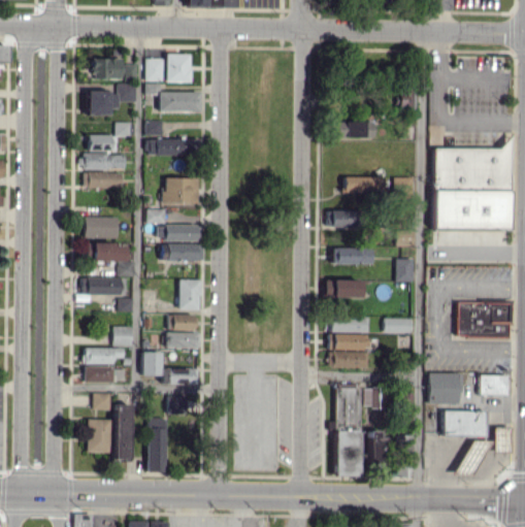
[(190,81),(191,54),(166,54),(165,81),(190,81)]
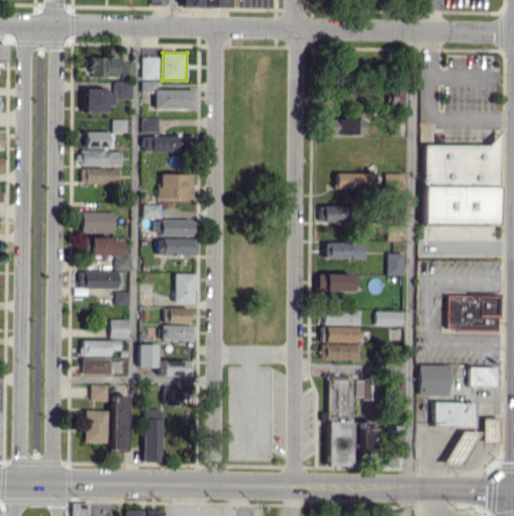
[(91,78),(119,78),(119,57),(91,57),(91,78)]
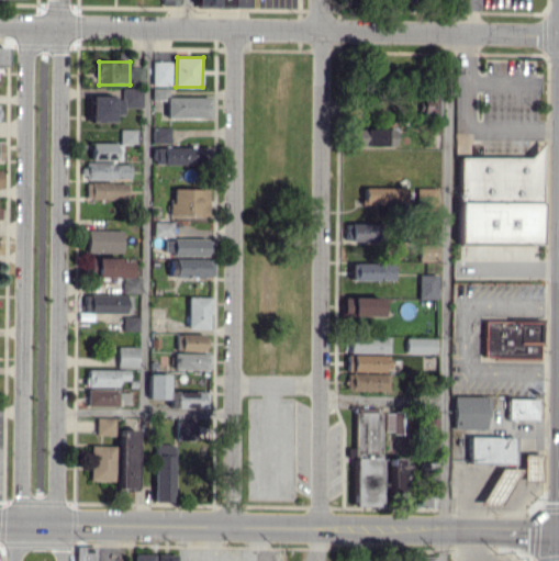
[(174,63),(155,63),(155,86),(174,86),(174,63)]
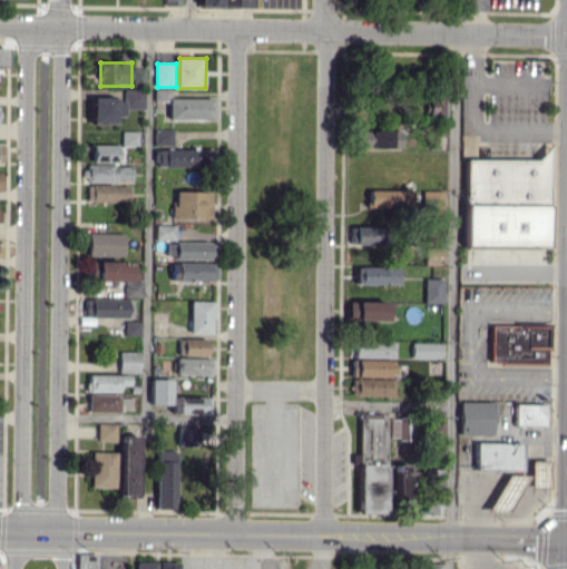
[(147,69),(135,69),(135,88),(147,88),(147,69)]
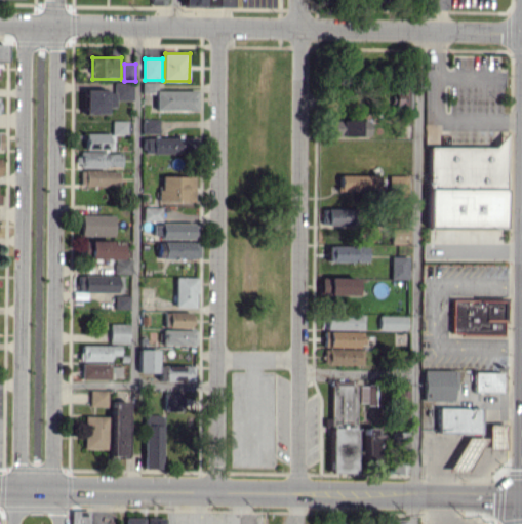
[(135,101),(135,83),(116,83),(117,91),(86,91),(86,115),(109,114),(109,109),(116,109),(116,102),(135,101)]
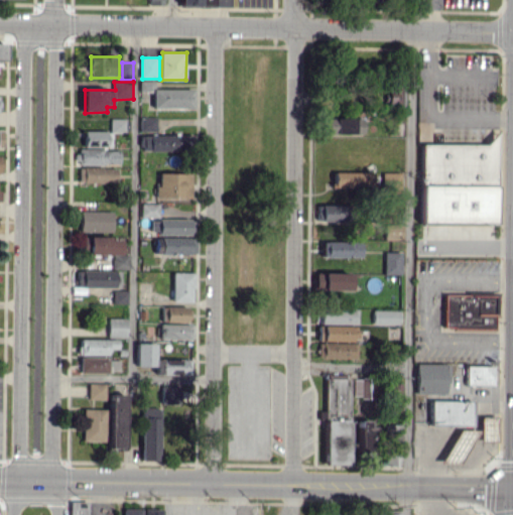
[(405,106),(404,90),(386,91),(386,107),(405,106)]
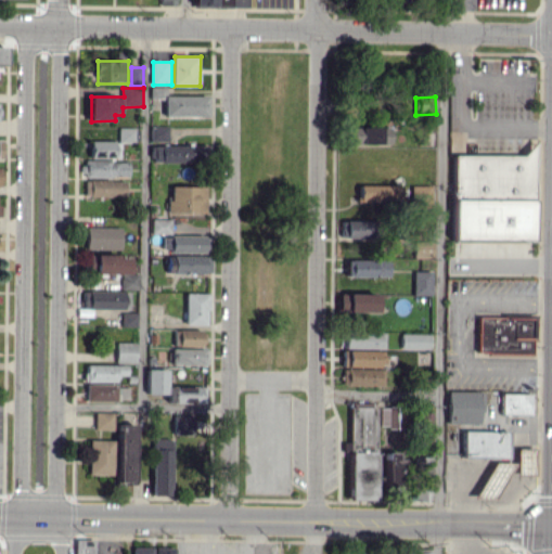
[(171,127),(153,127),(153,142),(171,142),(171,127)]
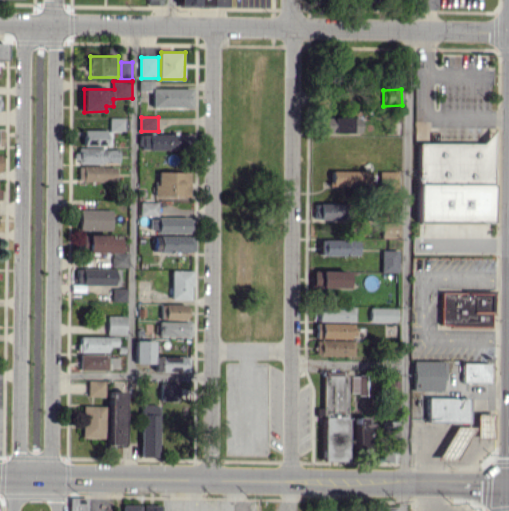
[(362,134),(362,118),(324,117),(324,133),(362,134)]
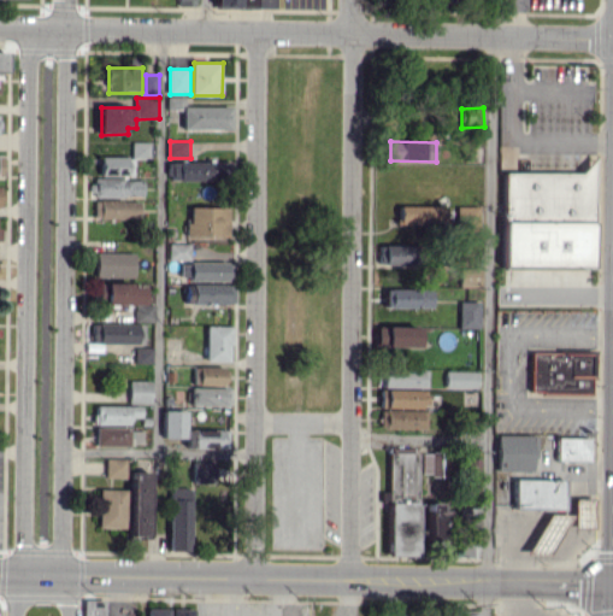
[(102,176),(136,176),(136,159),(153,159),(153,144),(135,144),(135,158),(104,158),(102,176)]
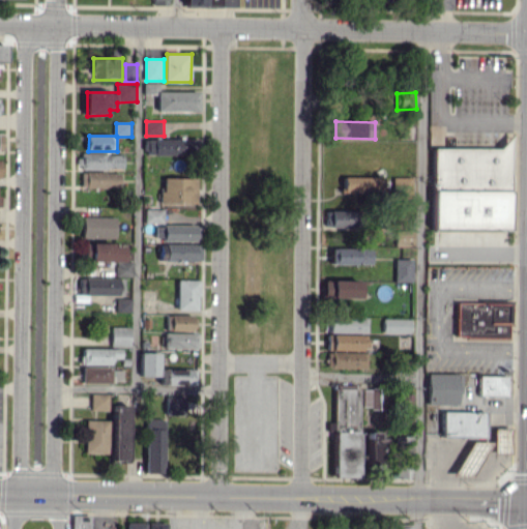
[(435,149),(435,231),(513,231),(513,133),(502,133),(502,149),(435,149)]
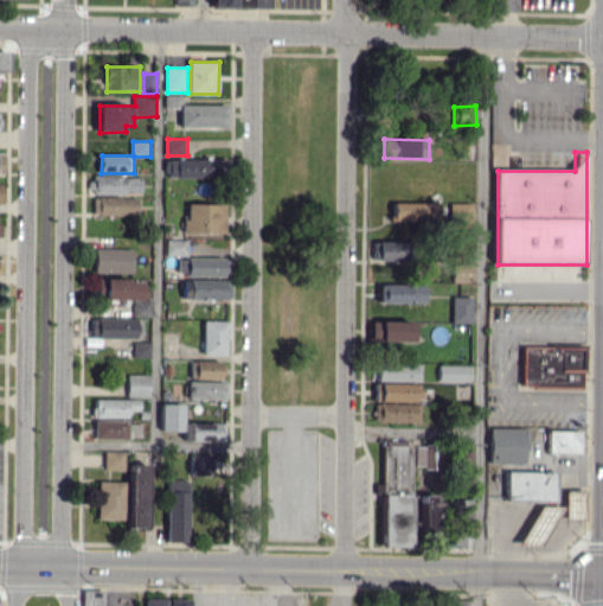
[(232,159),(168,160),(170,178),(232,177),(232,159)]
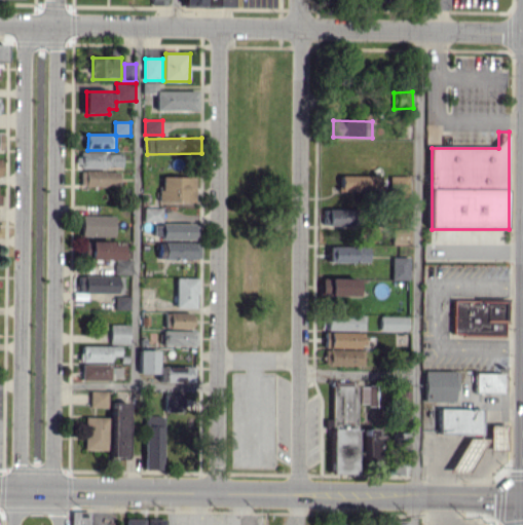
[(83,167),(124,169),(125,153),(83,152),(83,167)]
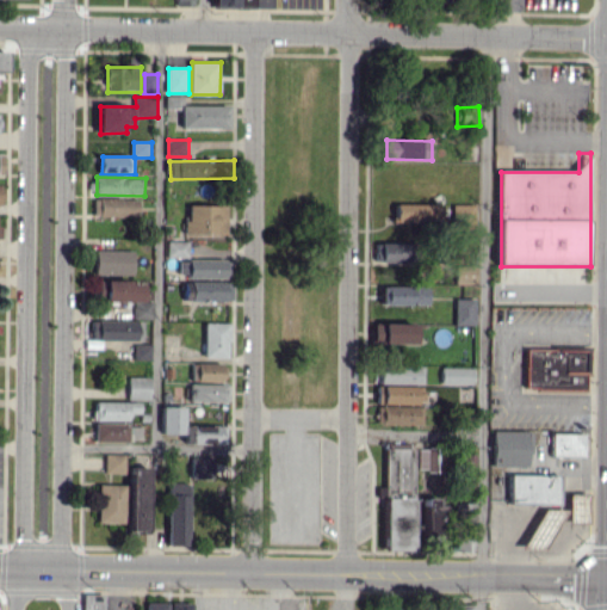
[(97,199),(95,216),(141,217),(141,199),(97,199)]
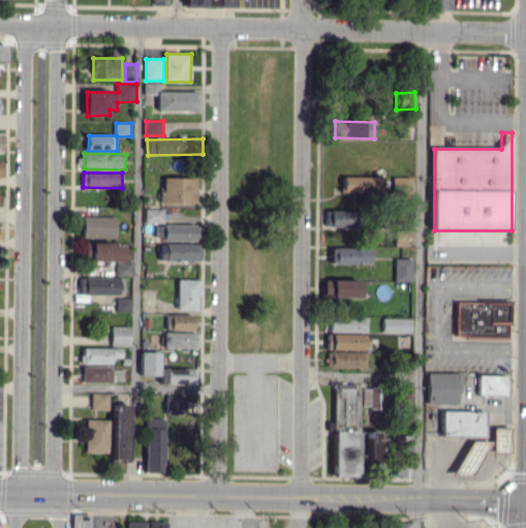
[(376,177),(345,178),(345,193),(377,193),(376,177)]
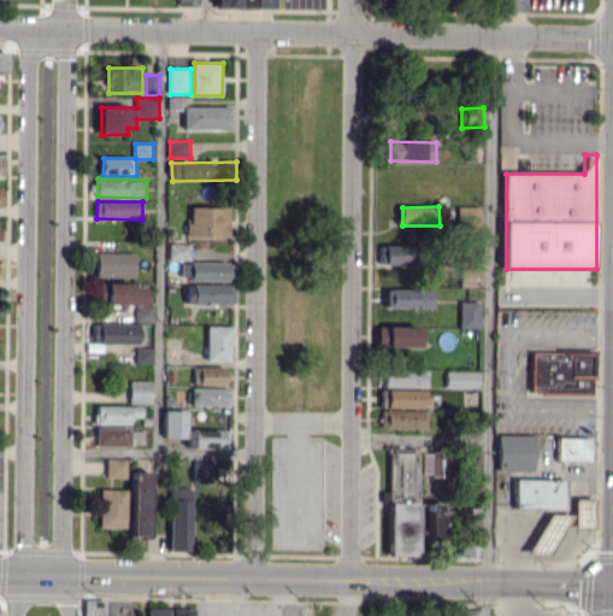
[(483,206),(460,207),(460,233),(483,233),(483,206)]
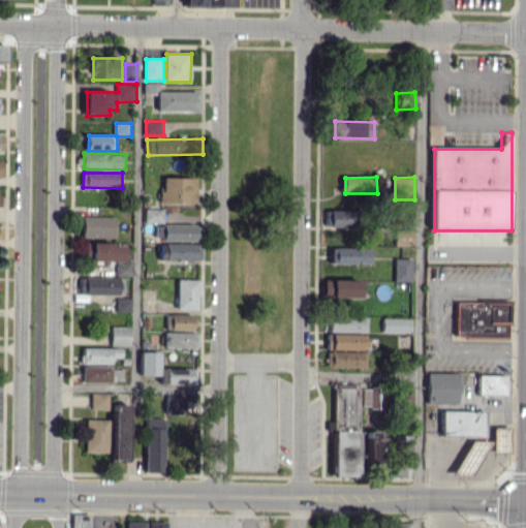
[(164,204),(198,203),(198,178),(163,179),(164,204)]
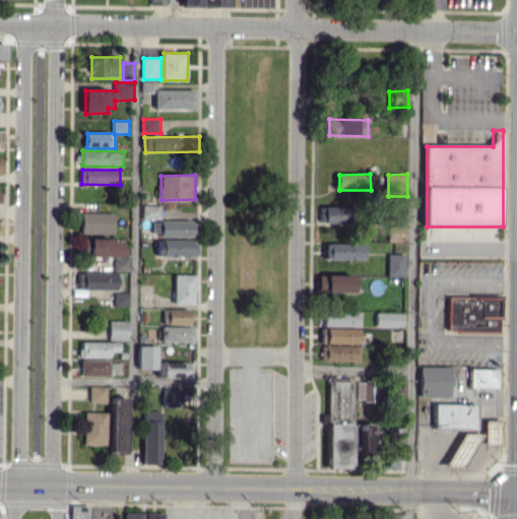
[(144,219),(163,220),(163,206),(144,205),(144,219)]
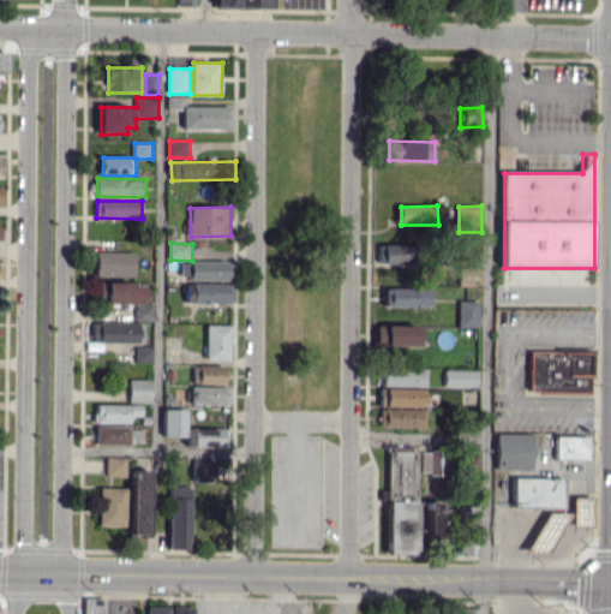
[(415,244),(387,244),(387,264),(415,264),(415,244)]
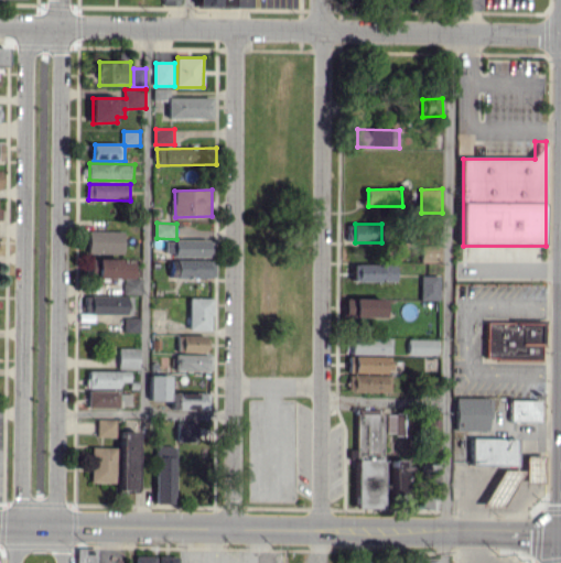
[(424,262),(445,262),(444,246),(439,246),(439,228),(430,228),(430,245),(424,245),(424,262)]
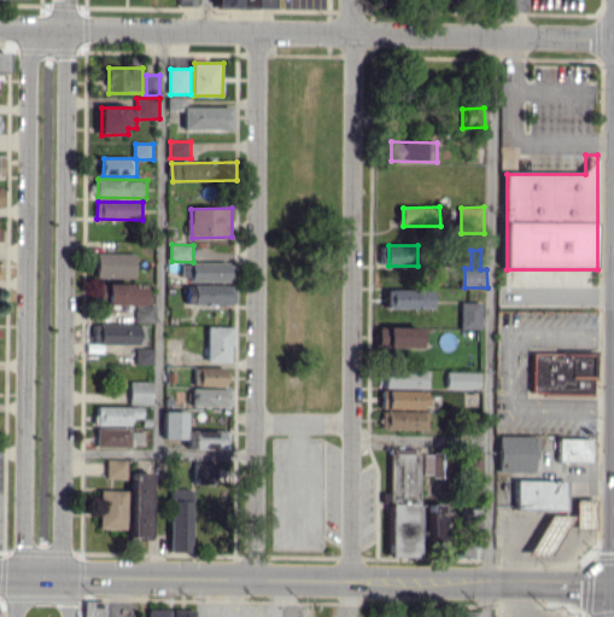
[(138,254),(99,254),(99,277),(138,277),(138,254)]
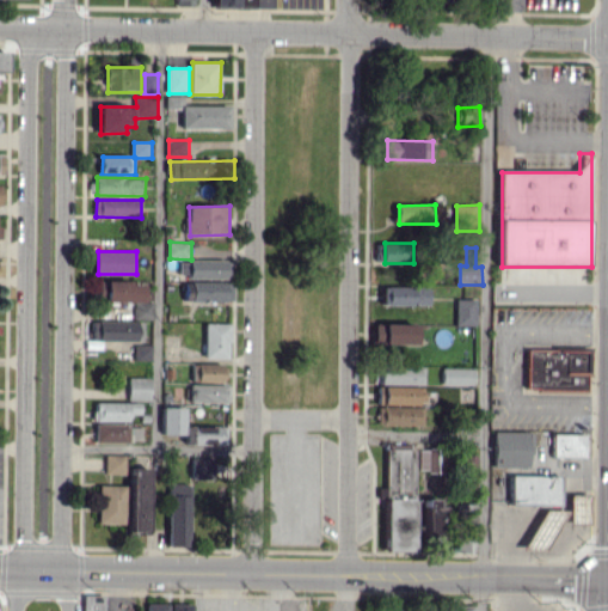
[(182,279),(232,277),(232,261),(182,261),(182,279)]
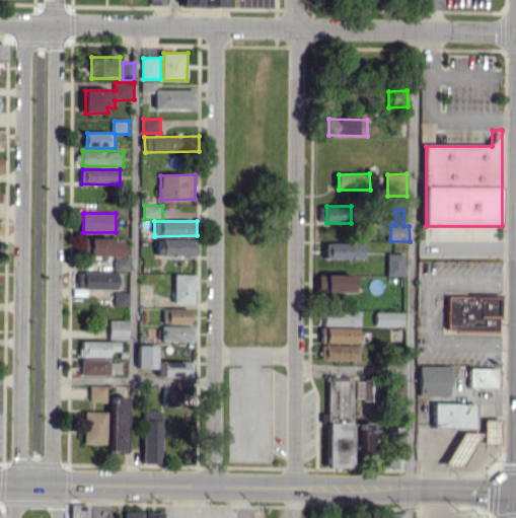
[(116,271),(133,271),(133,256),(124,256),(124,239),(85,238),(84,256),(117,256),(116,271)]
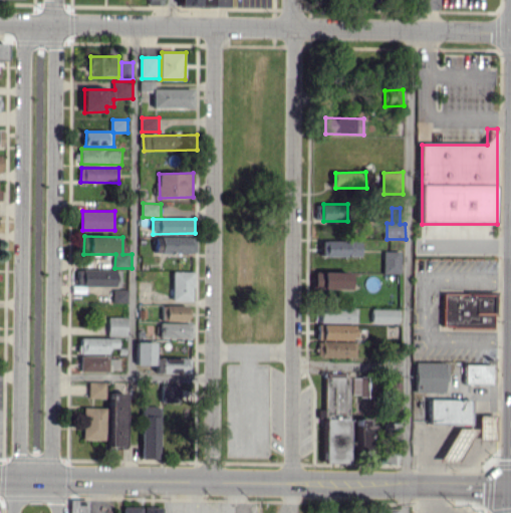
[(158,238),(158,255),(199,254),(198,237),(158,238)]
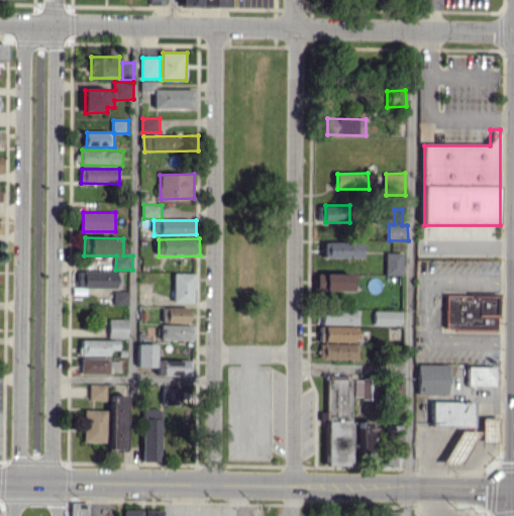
[(368,258),(367,241),(326,242),(326,259),(368,258)]
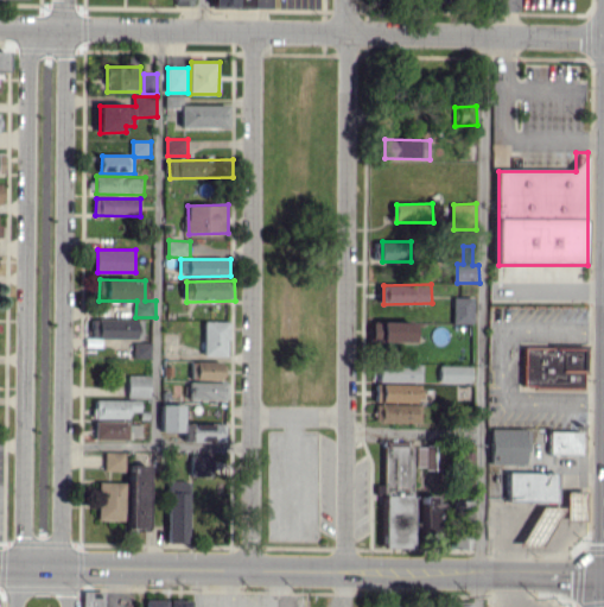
[(457,324),(477,324),(477,298),(457,297),(457,324)]
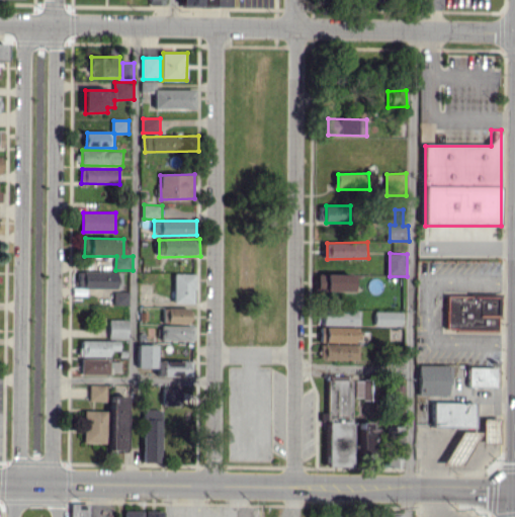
[(122,272),(80,272),(80,289),(122,289),(122,272)]
